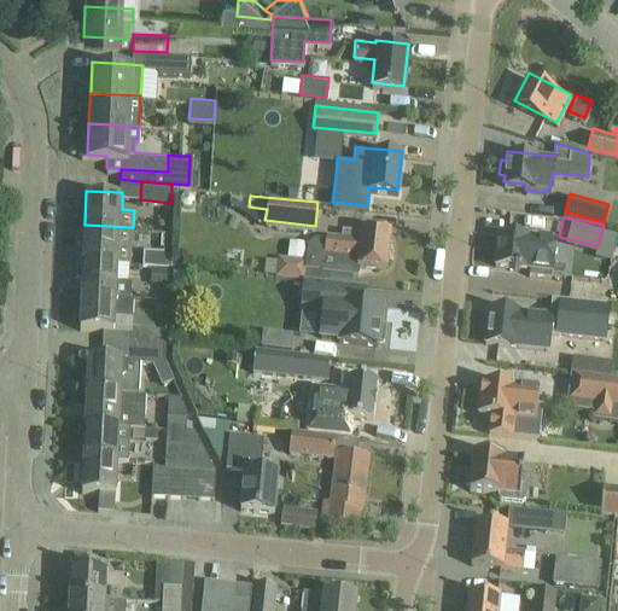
[(390,226),(361,223),(359,237),(326,233),(326,236),(315,234),(308,239),(304,265),(357,271),(359,261),(385,265),(390,226)]
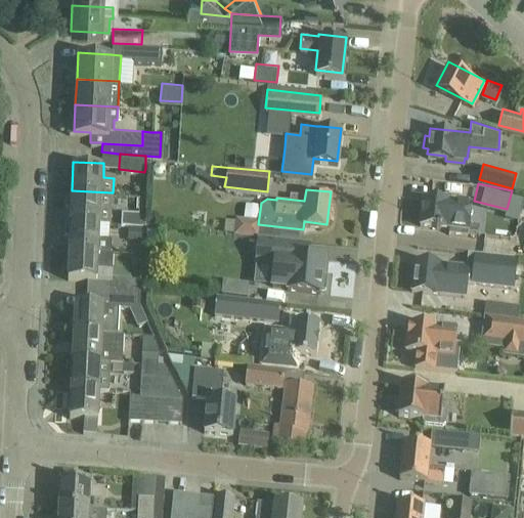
[(66,203),(71,205),(70,219),(111,220),(112,192),(72,190),(72,193),(67,195),(66,203)]
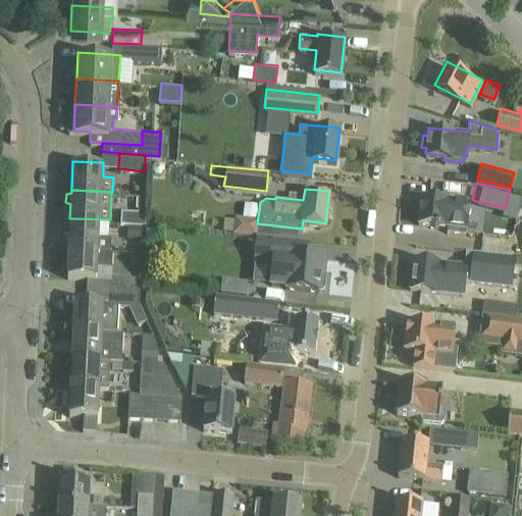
[(469,200),(421,194),(418,220),(447,223),(447,228),(465,230),(466,224),(472,224),(474,205),(469,204),(469,200)]
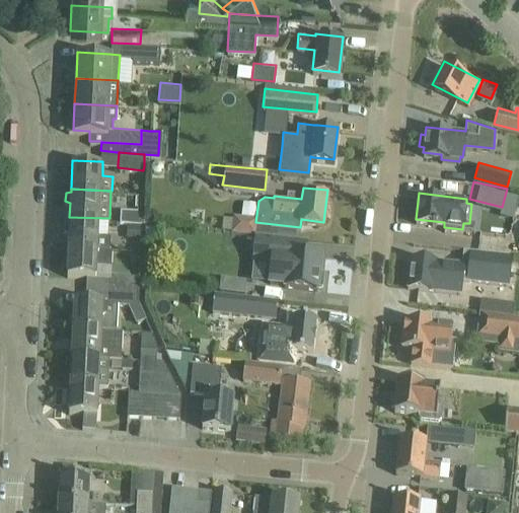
[(136,220),(137,208),(120,207),(119,219),(127,219),(136,220)]
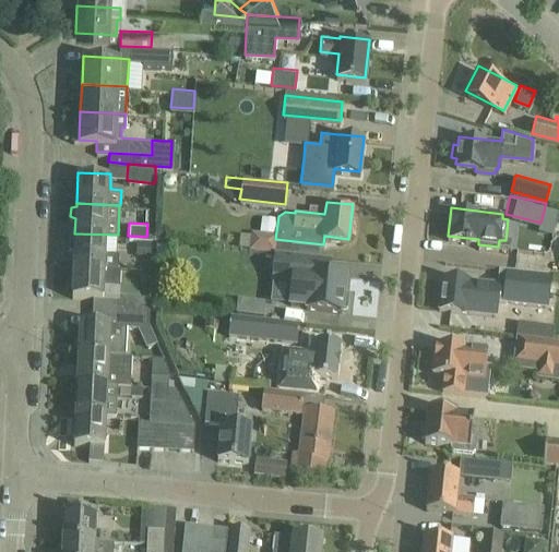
[(118,235),(74,234),(74,236),(69,237),(68,247),(74,248),(73,264),(118,266),(120,266),(120,265),(118,265),(118,252),(104,251),(105,235),(118,236),(118,235)]
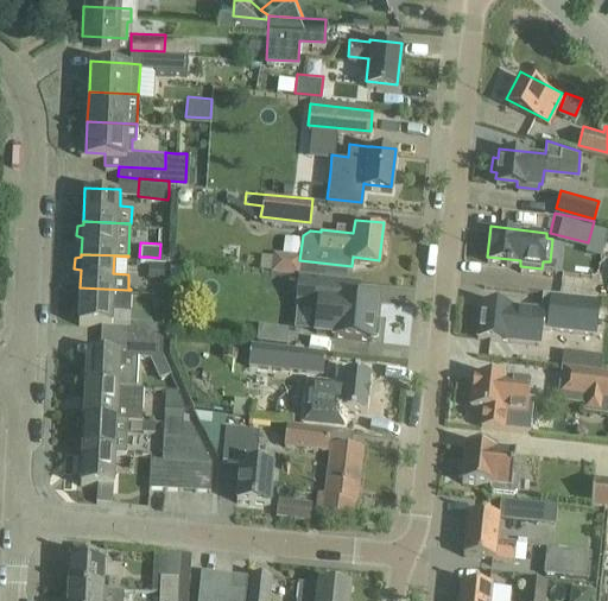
[(159,258),(149,257),(147,273),(158,273),(158,272),(164,272),(164,263),(165,258),(159,258)]
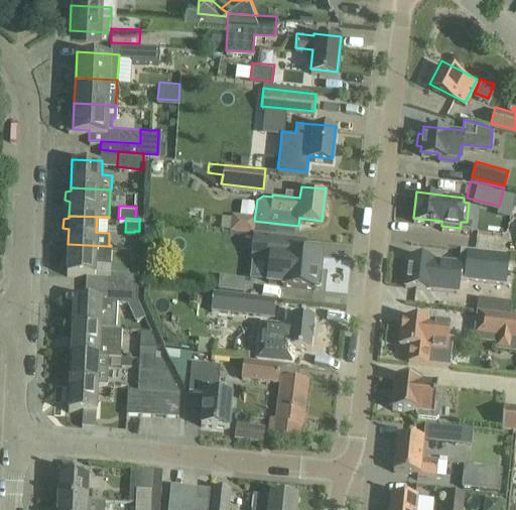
[(296,234),(254,230),(251,258),(269,260),(267,277),(282,279),(282,281),(314,285),(315,281),(320,282),(321,267),(316,267),(318,251),(294,248),(296,234)]
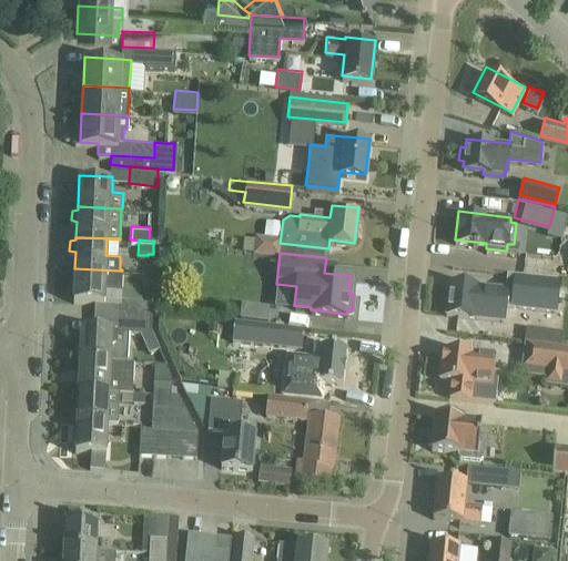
[(122,271),(120,271),(74,268),(73,298),(95,299),(103,299),(103,287),(121,288),(122,271)]
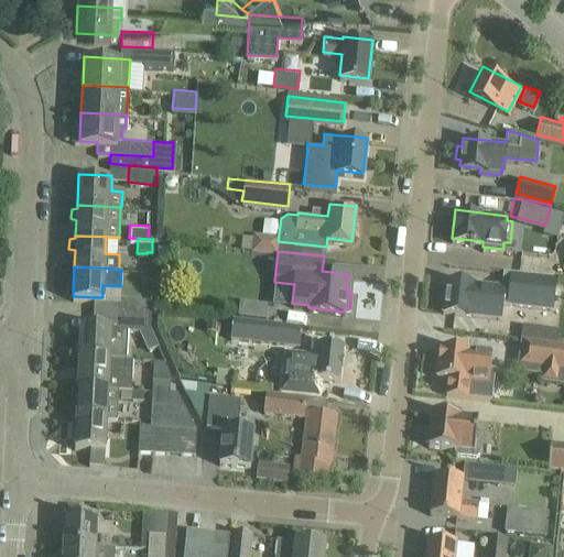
[(447,279),(443,308),(465,310),(472,312),(501,315),(503,298),(551,305),(553,294),(555,274),(514,270),(503,268),(501,283),(501,284),(488,282),(455,279),(447,277),(447,279)]
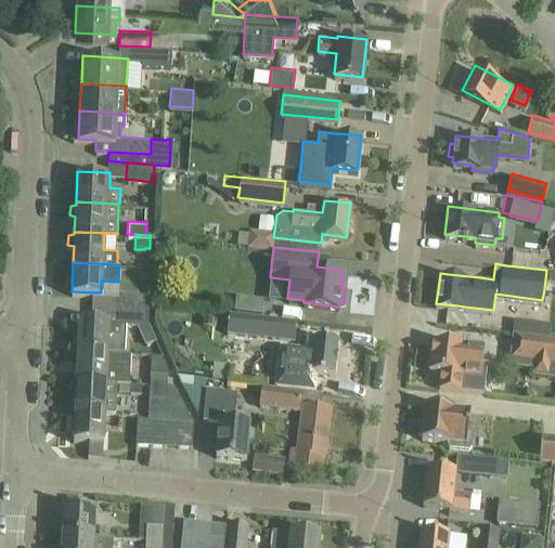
[(144,292),(118,291),(117,307),(143,308),(144,292)]
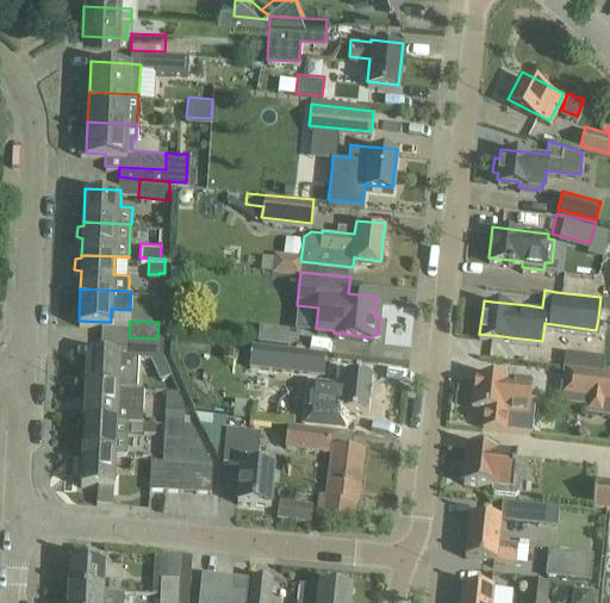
[(259,322),(257,339),(287,342),(288,325),(259,322)]
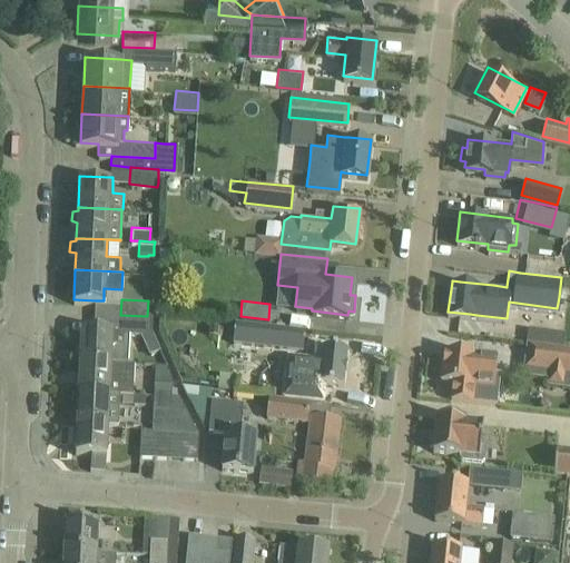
[(147,333),(147,316),(120,315),(120,332),(111,331),(112,327),(81,326),(79,358),(135,361),(135,359),(127,359),(128,332),(147,333)]
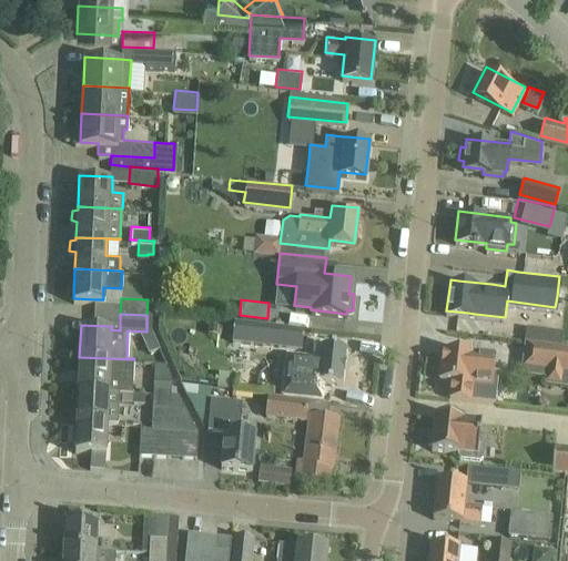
[(233,319),(231,337),(274,342),(301,345),(302,327),(277,324),(233,319)]
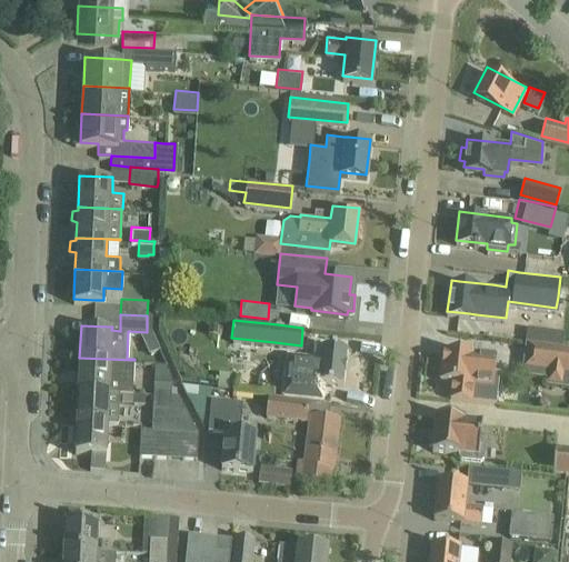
[(525,339),(539,341),(541,325),(527,323),(525,339)]
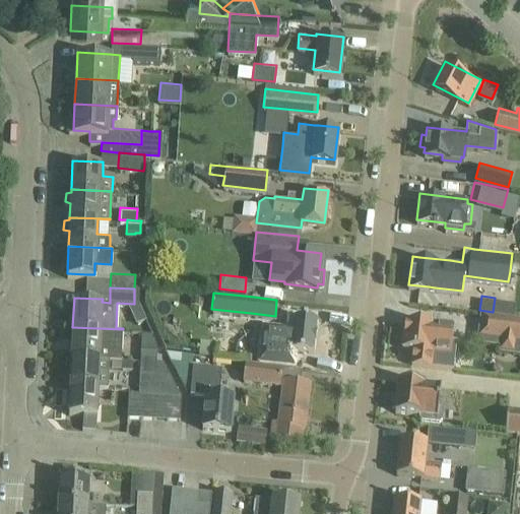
[(519,316),(488,312),(484,334),(515,338),(514,344),(519,344),(519,316)]
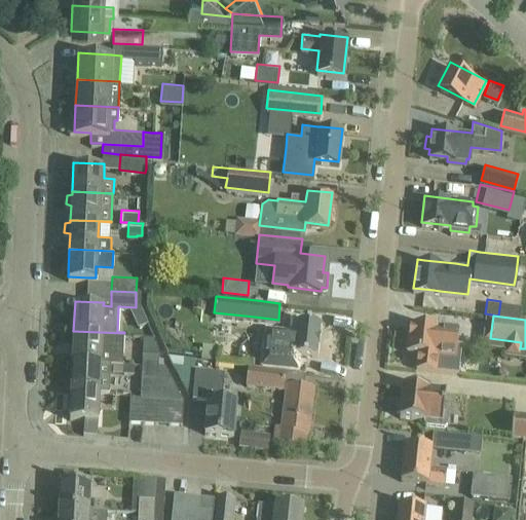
[(321,322),(295,319),(294,330),(266,327),(262,363),(291,366),(293,351),(316,355),(321,322)]
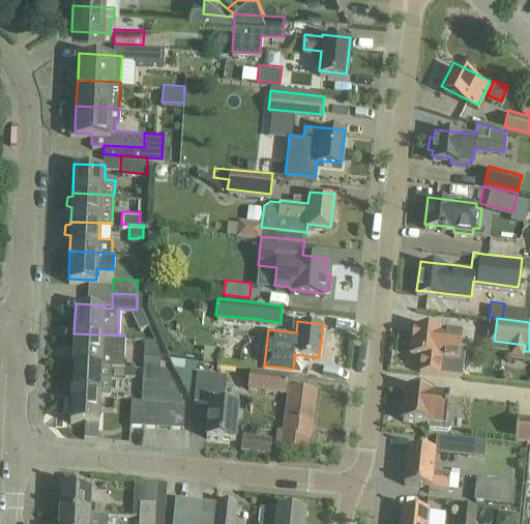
[(413,323),(410,351),(420,352),(419,368),(462,373),(464,357),(465,344),(461,344),(462,328),(457,327),(413,323)]
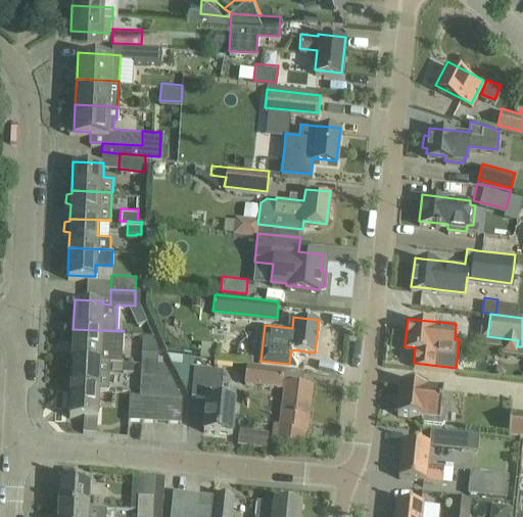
[(122,359),(124,331),(73,329),(72,358),(100,359),(122,359)]
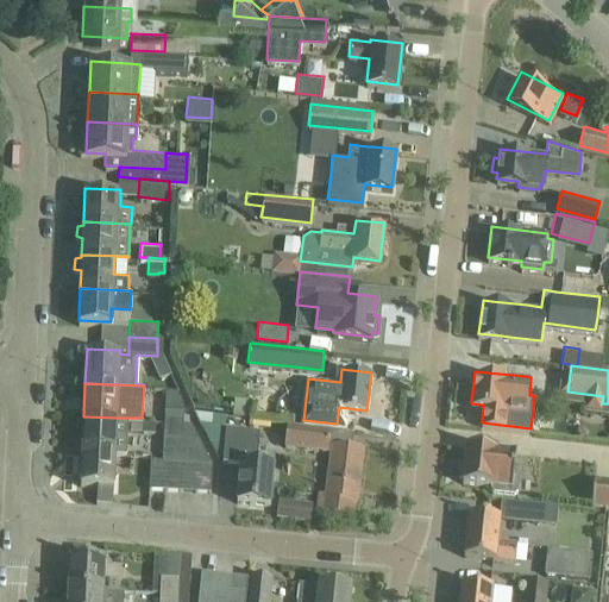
[(234,395),(232,411),(249,413),(251,397),(234,395)]
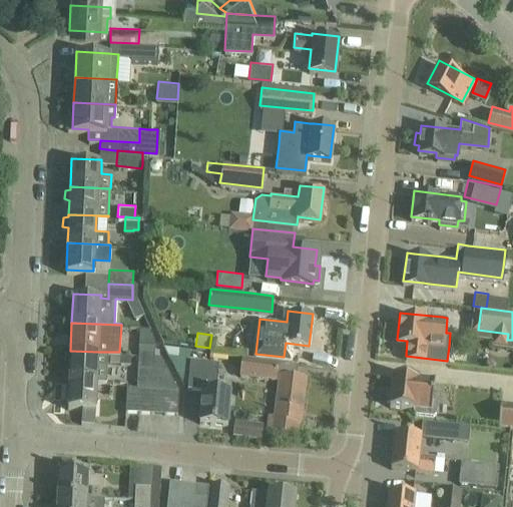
[(137,354),(154,354),(154,344),(138,344),(137,354)]
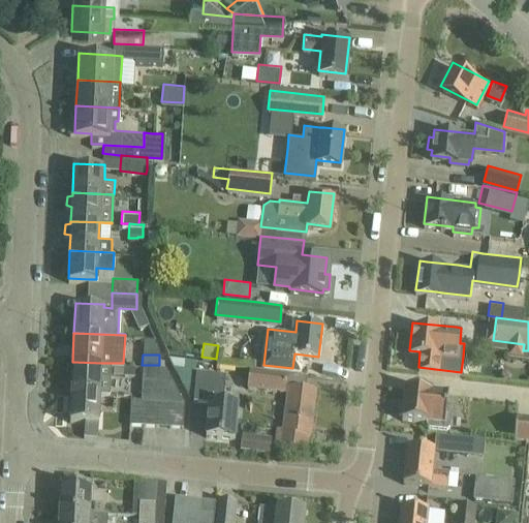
[(110,392),(111,363),(101,363),(72,362),(70,390),(99,392),(110,392)]
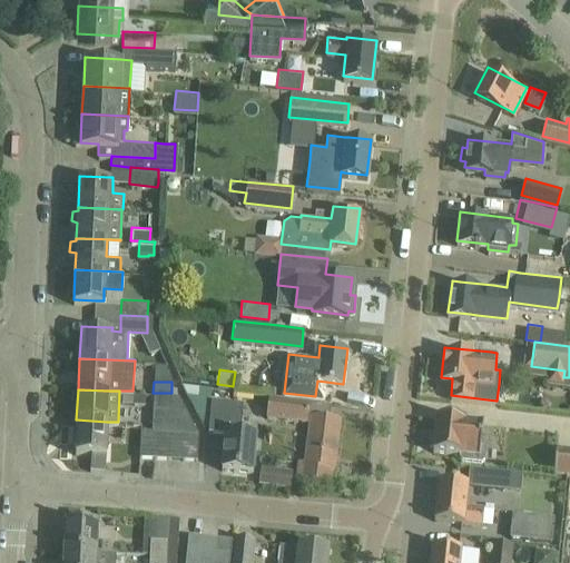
[(155,454),(168,455),(169,430),(184,431),(198,431),(198,430),(197,430),(179,393),(172,393),(153,393),(151,427),(156,427),(155,454)]
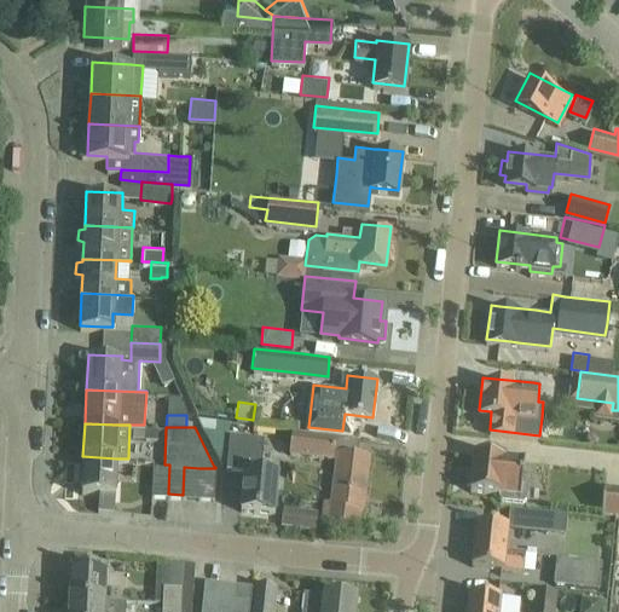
[(291,428),(289,451),(333,456),(334,449),(335,434),(291,428)]
